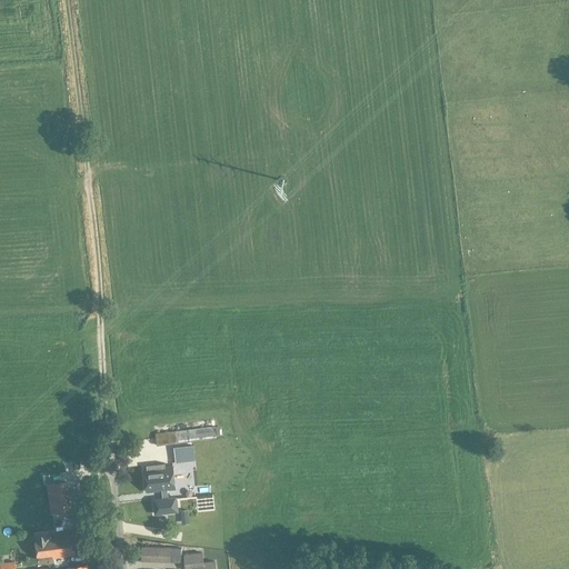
[(217,438),(216,426),(155,433),(157,446),(217,438)]
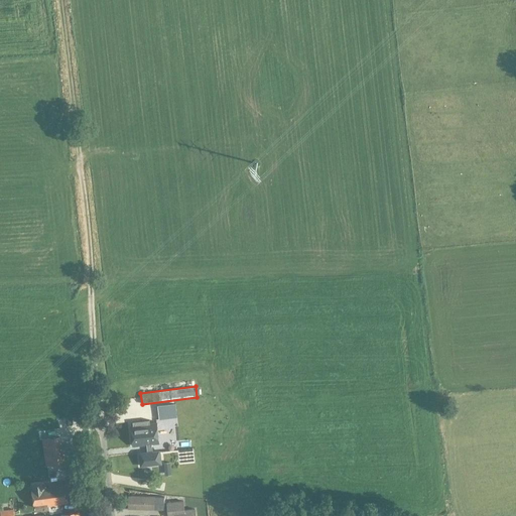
[(176,415),(177,427),(195,426),(194,414),(176,415)]
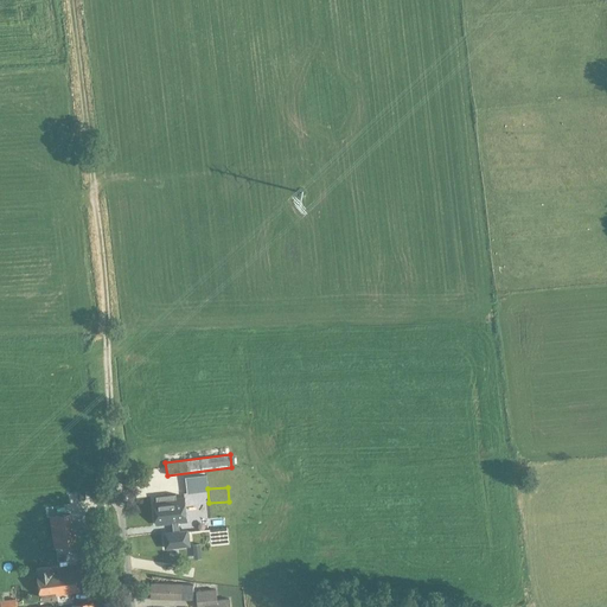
[(186,522),(184,497),(153,500),(157,525),(166,524),(172,523),(178,522),(186,522)]
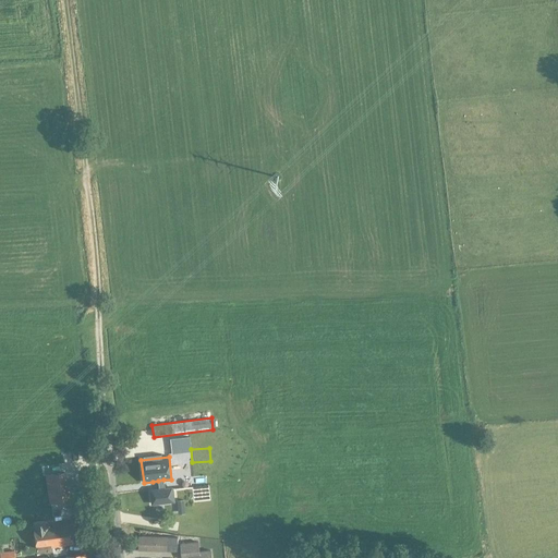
[(159,489),(150,490),(153,504),(174,501),(172,488),(165,488),(164,480),(158,481),(159,489)]
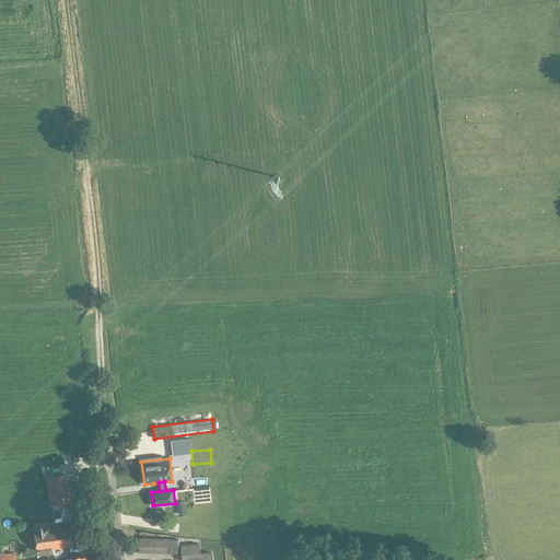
[(37,551),(73,546),(70,524),(49,526),(49,523),(34,525),(37,551)]
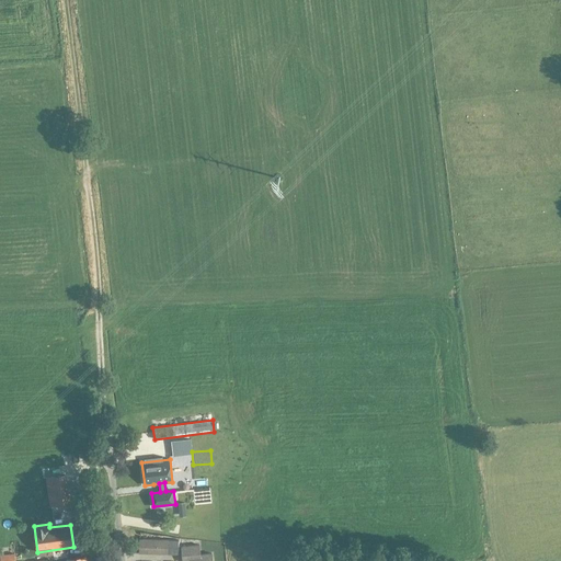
[(139,553),(178,554),(179,540),(139,539),(139,553)]
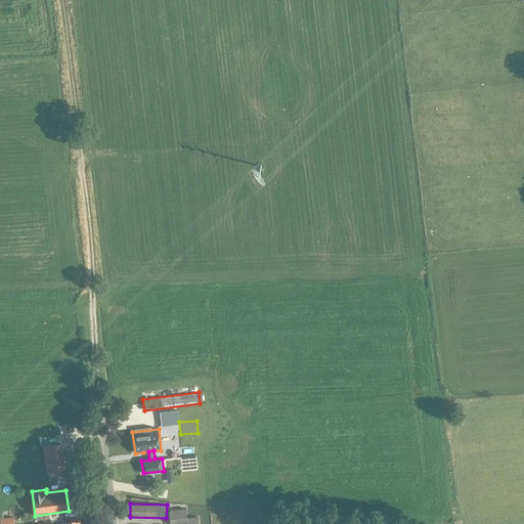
[(187,518),(186,509),(169,510),(170,523),(199,523),(198,517),(187,518)]
